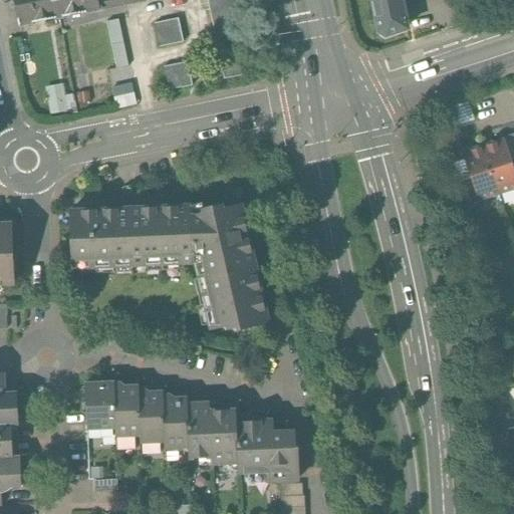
[(13,0),(19,26),(59,18),(55,0),(13,0)]
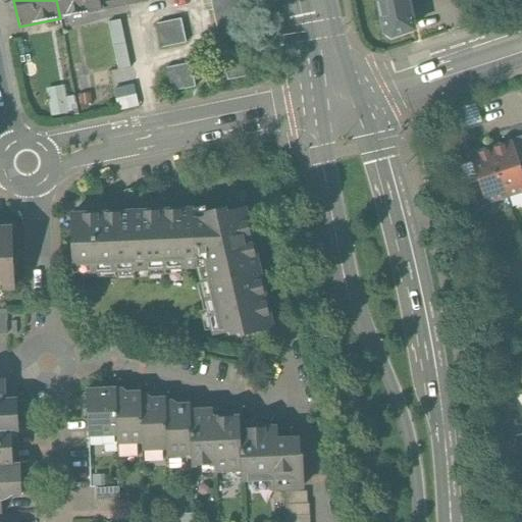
[(56,0),(60,18),(102,10),(99,0),(56,0)]
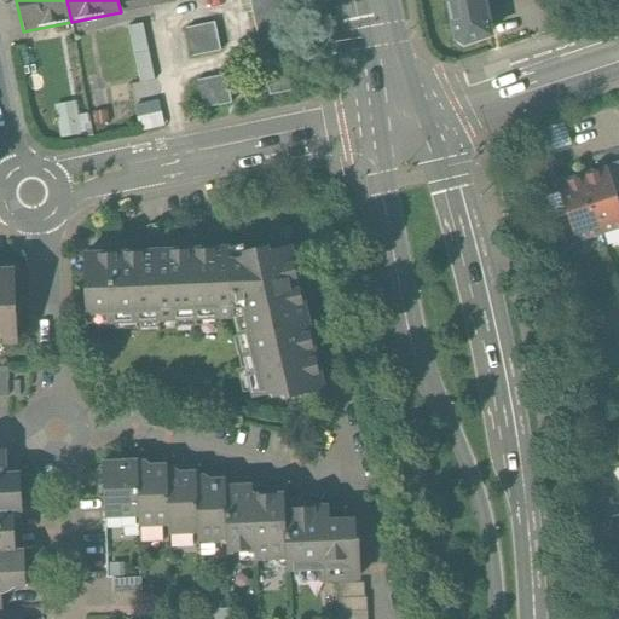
[(150,0),(117,0),(121,12),(151,6),(150,0)]
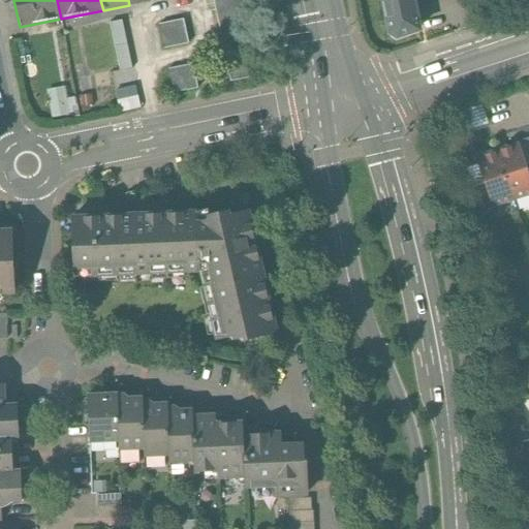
[(412,0),(382,0),(389,34),(398,39),(419,31),(412,0)]
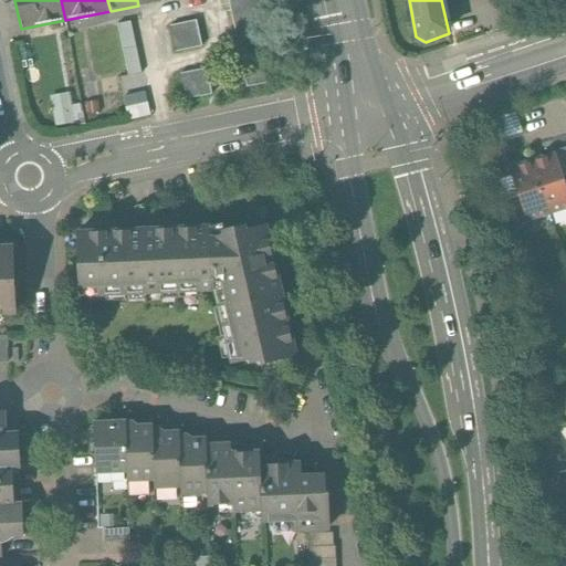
[(197,21),(170,27),(176,52),(202,46),(197,21)]
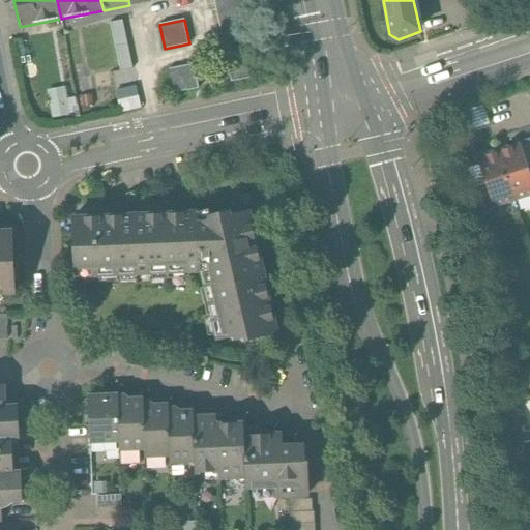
[(122,21),(111,23),(121,71),(133,69),(122,21)]
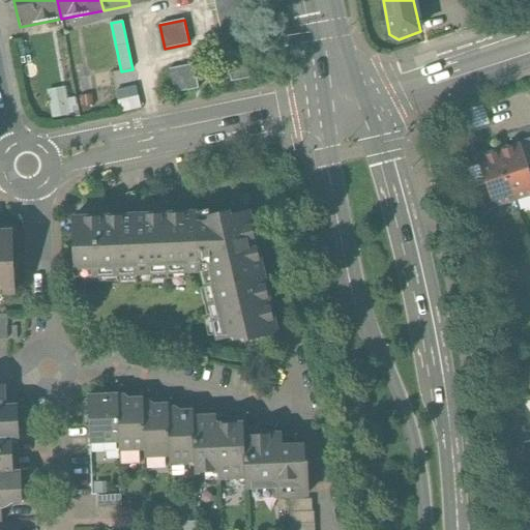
[(251,53),(226,58),(231,83),(255,78),(251,53)]
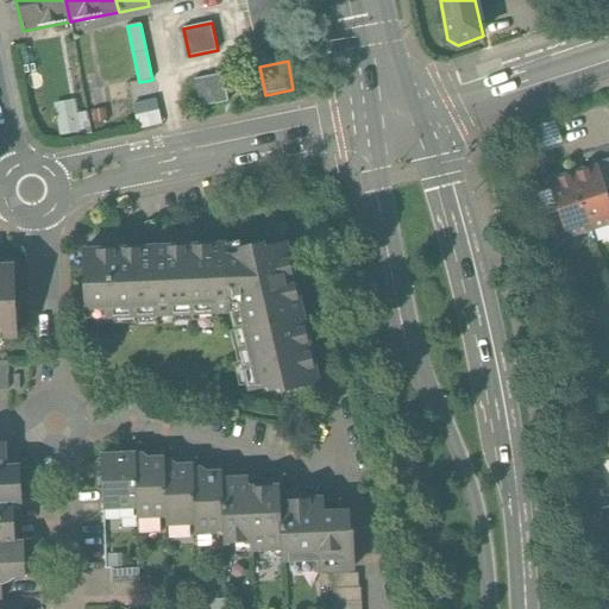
[(223,74),(194,80),(200,108),(228,102),(223,74)]
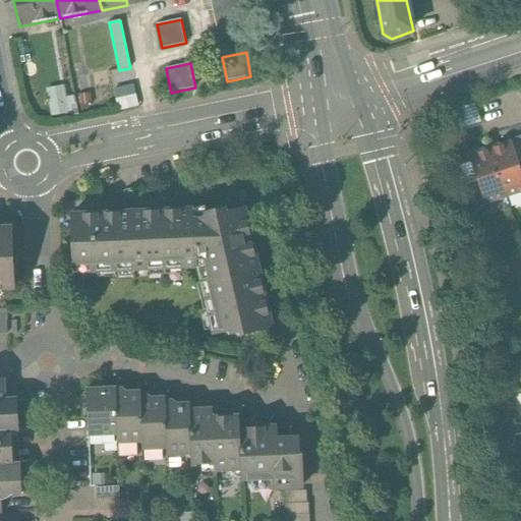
[(116,108),(136,104),(133,83),(113,88),(116,108)]
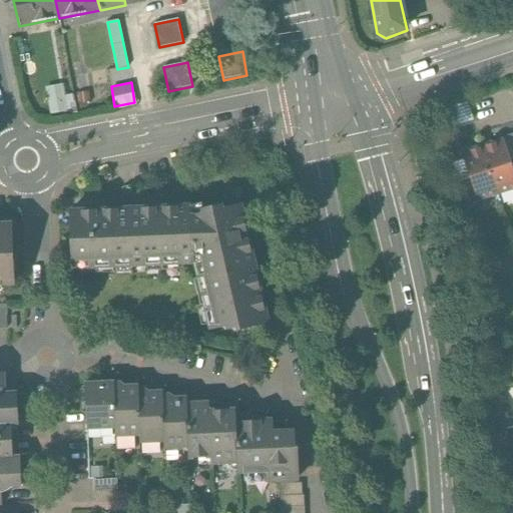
[(64,87),(44,92),(49,112),(75,106),(73,95),(66,97),(64,87)]
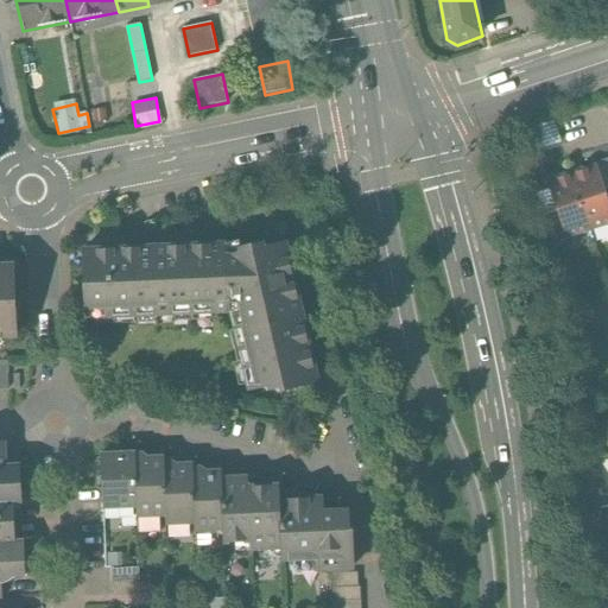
[(607,159),(596,163),(597,166),(605,190),(607,189),(607,159)]
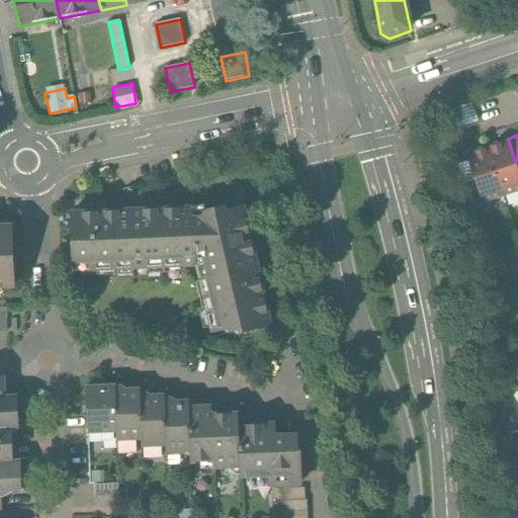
[(509,142),(488,149),(503,195),(517,190),(517,170),(515,162),(509,142)]
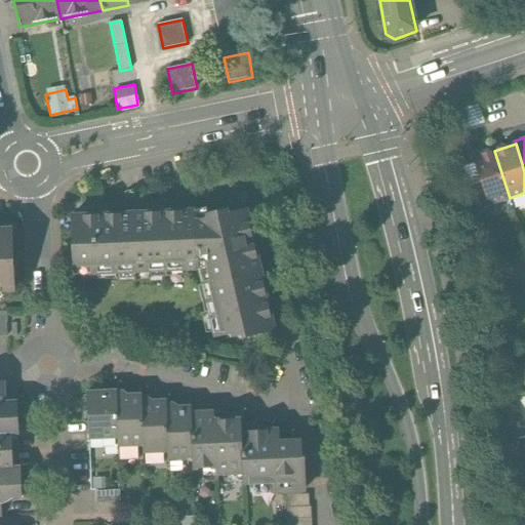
[(494,151),(473,158),(481,184),(488,205),(510,198),(494,151)]
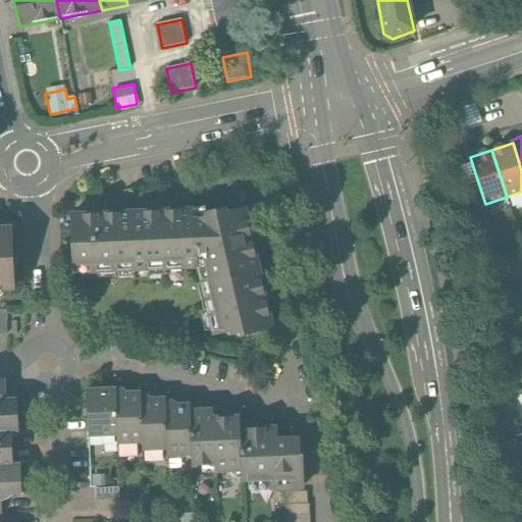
[(485,204),(478,183),(467,187),(474,210),(485,206),(485,204)]
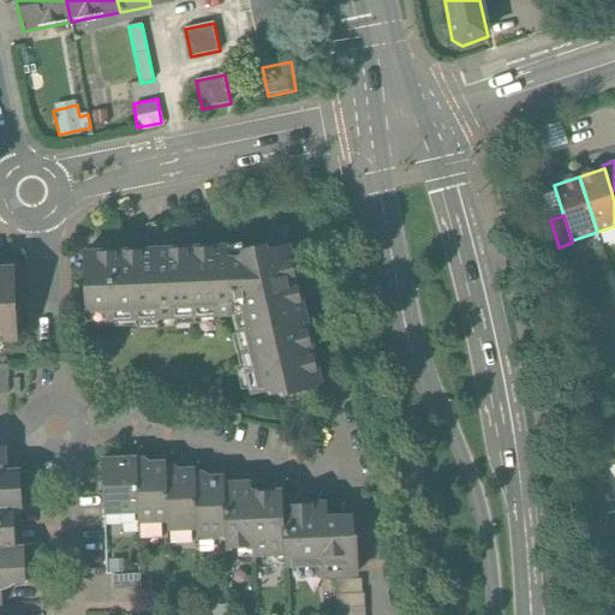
[(266,245),(243,251),(244,255),(231,258),(230,248),(228,248),(231,315),(244,314),(248,328),(240,330),(249,364),(244,365),(245,371),(251,395),(270,392),(272,395),(282,393),(284,396),(321,388),(314,356),(310,357),(308,347),(311,346),(298,286),(294,287),(292,278),(296,276),(288,245),(267,250),(266,245)]
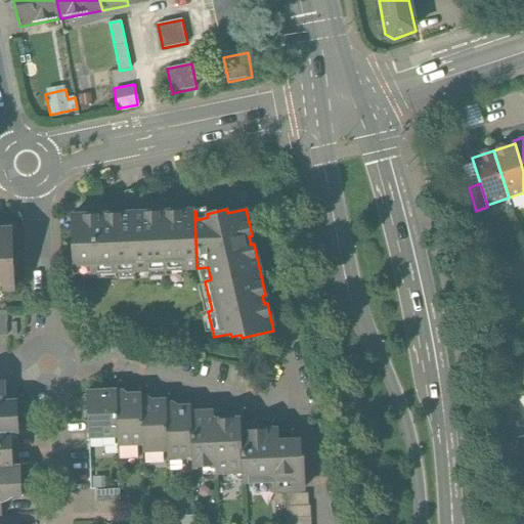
[(159,213),(106,215),(107,218),(98,218),(98,215),(72,216),(74,273),(197,268),(194,211),(168,212),(168,215),(159,216),(159,213)]
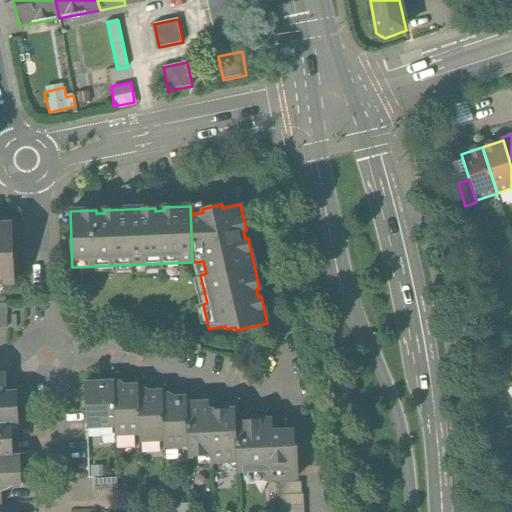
[(0,281),(1,281),(1,283),(13,283),(13,270),(16,270),(16,254),(12,254),(11,232),(15,232),(14,220),(2,220),(2,224),(0,224),(0,281)]
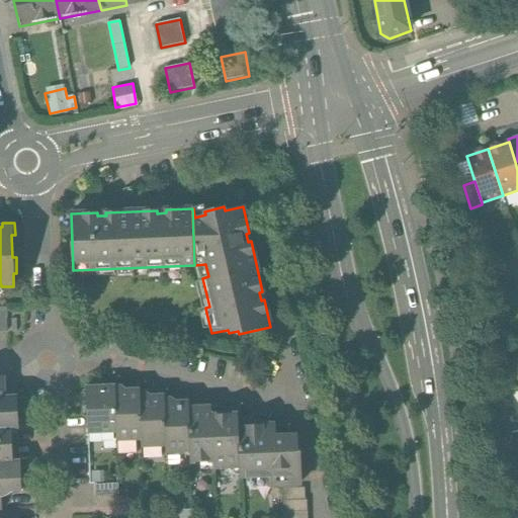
[(194,265),(73,270),(75,318),(206,313),(205,308),(209,307),(202,278),(208,276),(205,264),(194,265)]
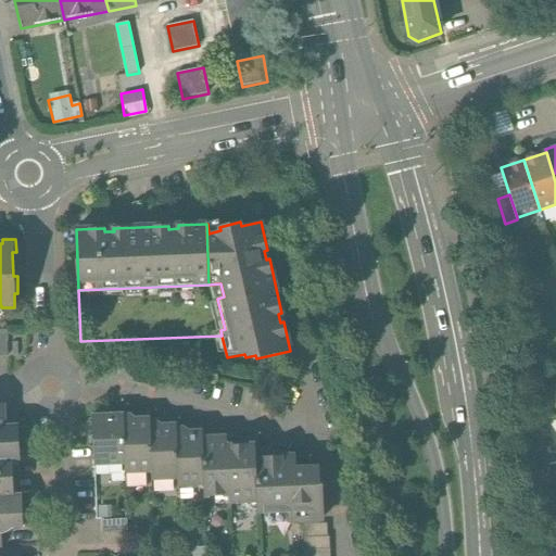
[(4,404),(0,404),(0,459),(12,459),(12,460),(20,459),(19,426),(5,426),(4,404)]
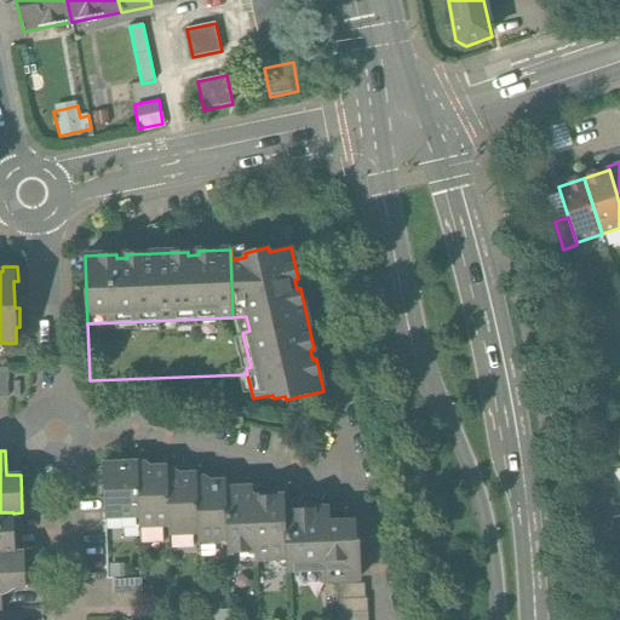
[(138,461),(103,463),(104,484),(101,489),(104,493),(105,518),(139,517),(138,468),(138,461)]
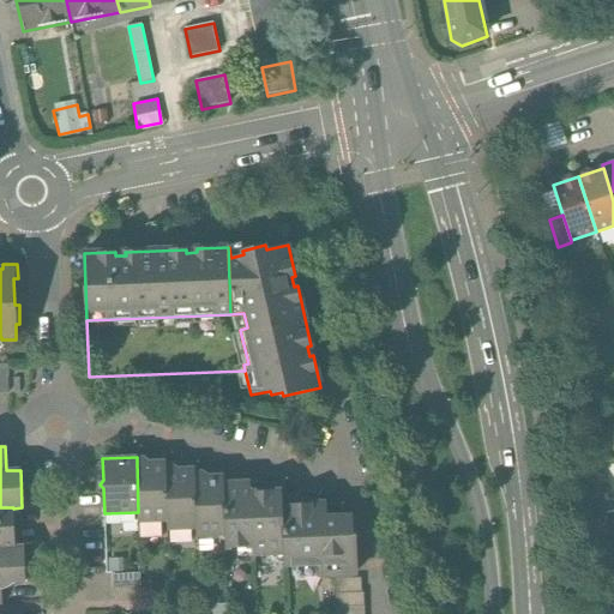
[(160,457),(152,457),(146,462),(137,463),(138,512),(138,523),(167,522),(168,522),(166,470),(167,470),(166,462),(160,457)]
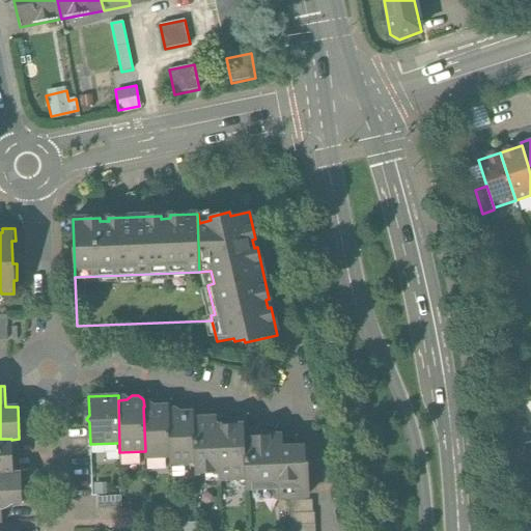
[(157,401),(152,406),(144,407),(143,407),(145,451),(144,451),(145,458),(170,457),(168,413),(169,413),(168,406),(163,401),(157,401)]
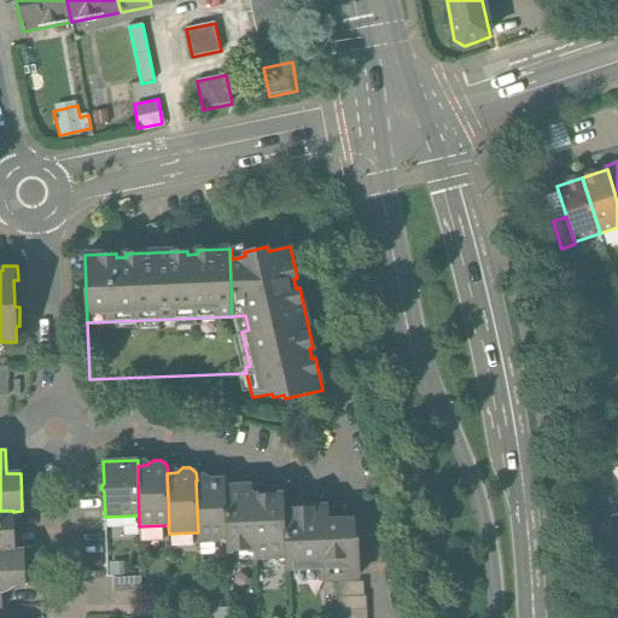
[(211,474),(207,479),(197,481),(196,481),(198,532),(198,541),(227,540),(225,482),(226,482),(226,479),(220,473),(211,474)]
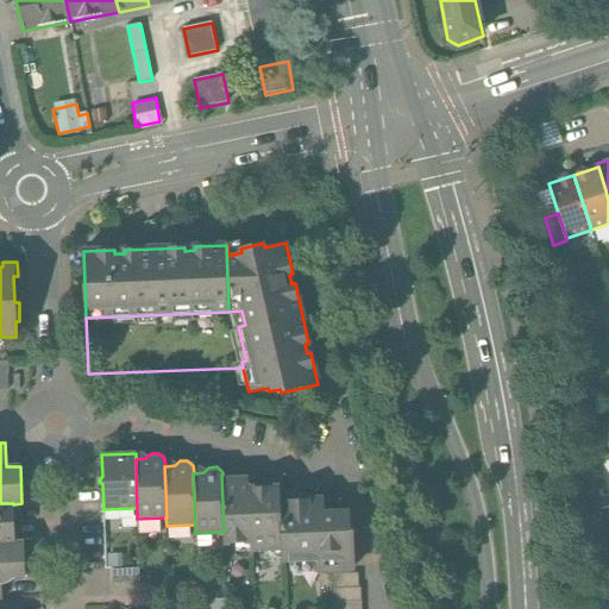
[(249,478),(243,473),(223,475),(221,475),(224,532),(224,544),(250,542),(251,551),(281,550),(282,550),(280,496),(281,496),(280,487),(275,482),(258,482),(253,488),(253,489),(249,489),(249,478)]
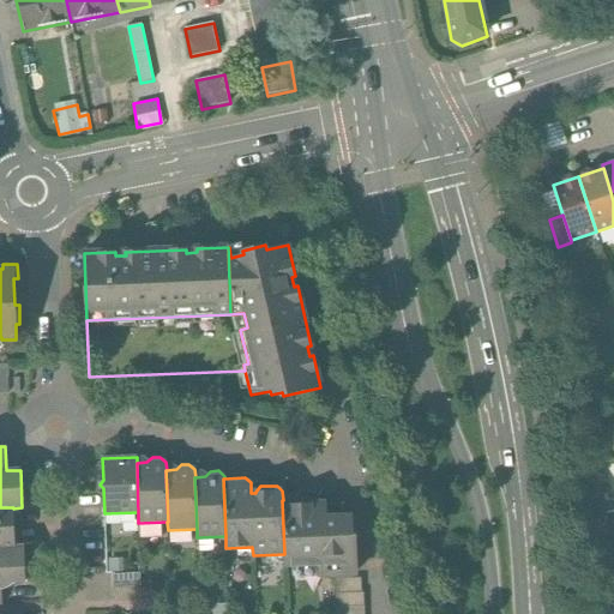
[(283,500),(282,500),(284,554),(283,554),(284,565),(325,563),(325,575),(355,573),(354,545),(351,546),(351,531),(349,531),(348,516),(331,517),(323,510),(323,504),(302,504),(302,499),(283,500)]
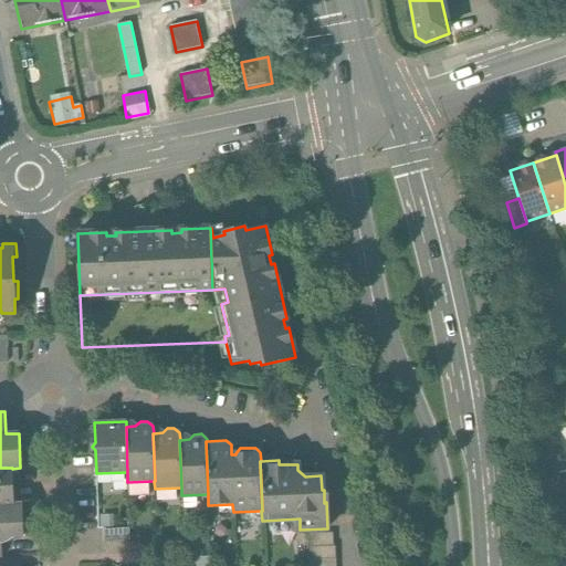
[(12,468),(0,468),(0,504),(14,504),(14,503),(12,469),(12,468)]
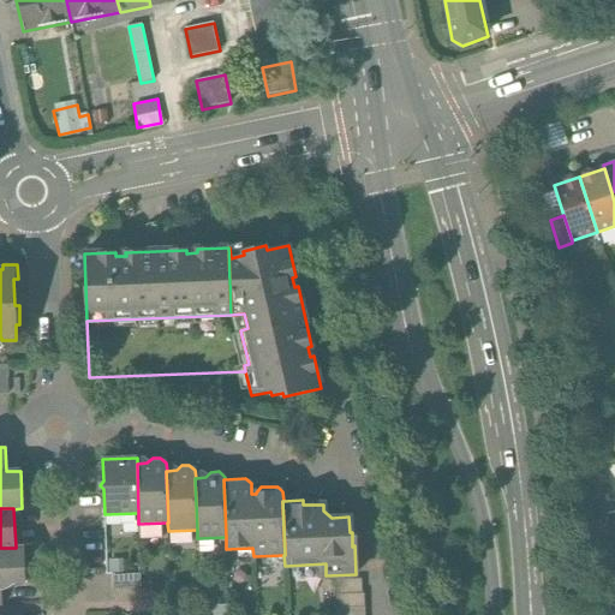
[(16,548),(0,548),(0,590),(1,590),(4,590),(17,583),(25,583),(24,547),(16,547),(16,548)]
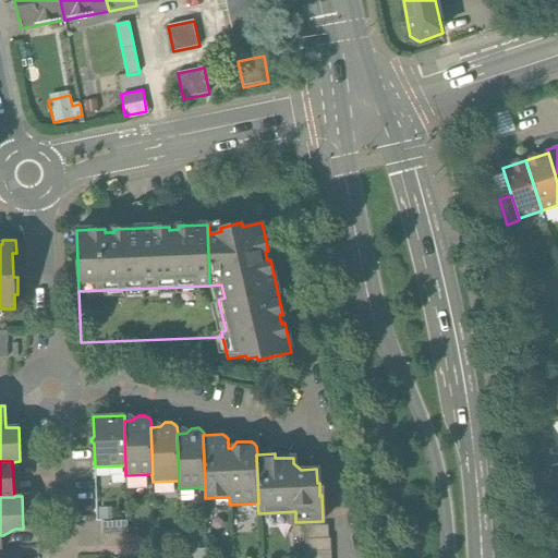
[(128,520),(101,522),(101,534),(128,533),(128,520)]
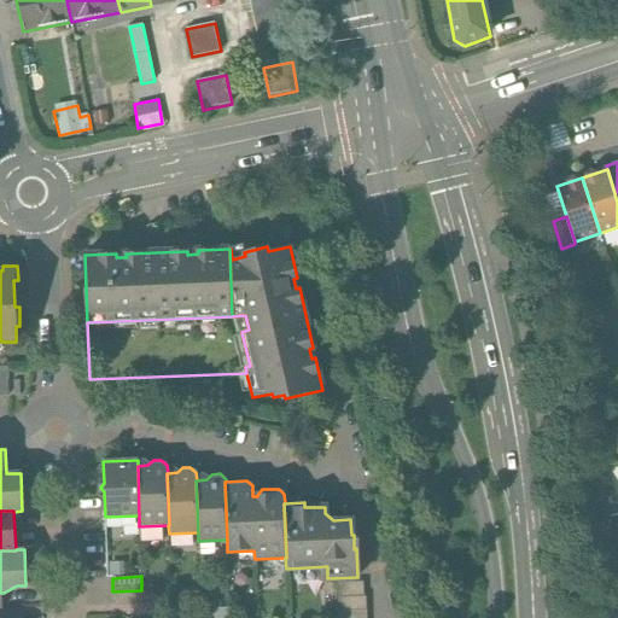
[(363,582),(337,583),(337,598),(365,596),(363,582)]
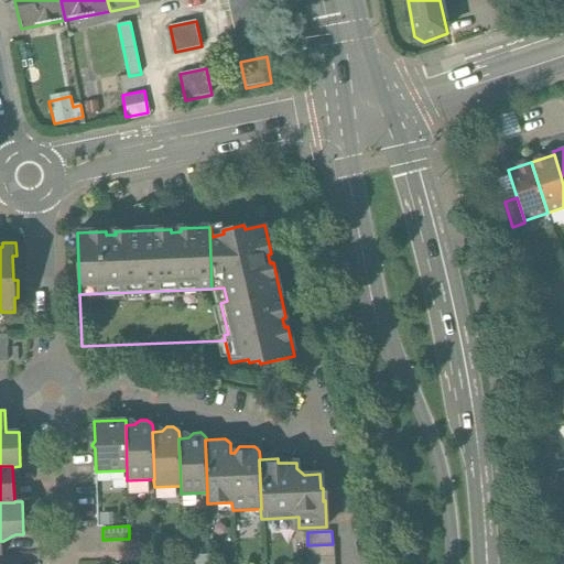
[(333,544),(307,545),(308,559),(335,557),(334,544),(333,544)]
